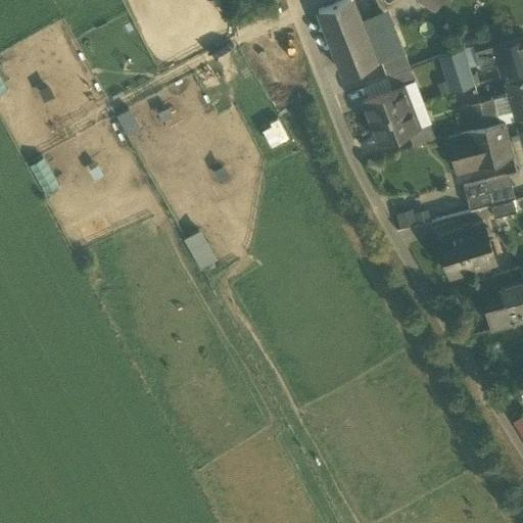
[(360,20),(351,0),(339,0),(318,8),(343,74),(376,61),(360,20)]
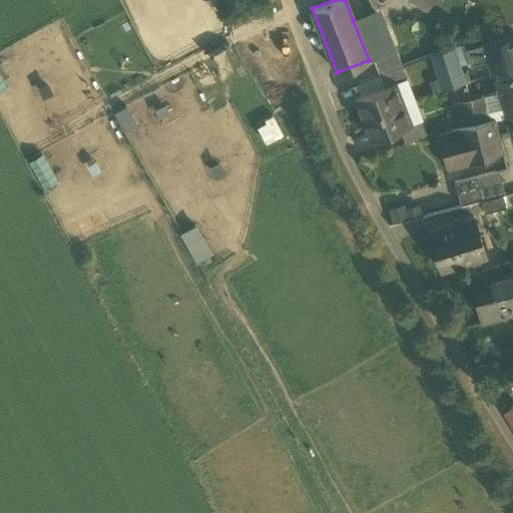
[(380,9),(353,20),(369,60),(396,49),(380,9)]
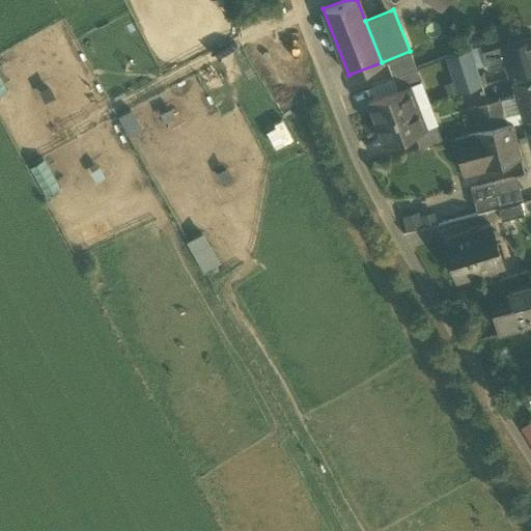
[(530,38),(485,53),(490,67),(505,62),(509,76),(530,68),(530,38)]
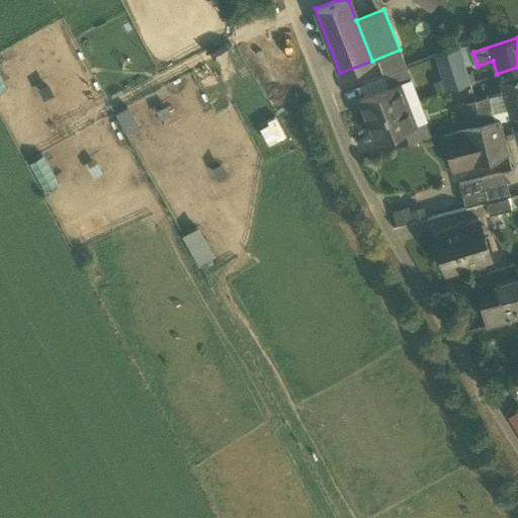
[(457,48),(436,56),(446,89),(468,83),(457,48)]
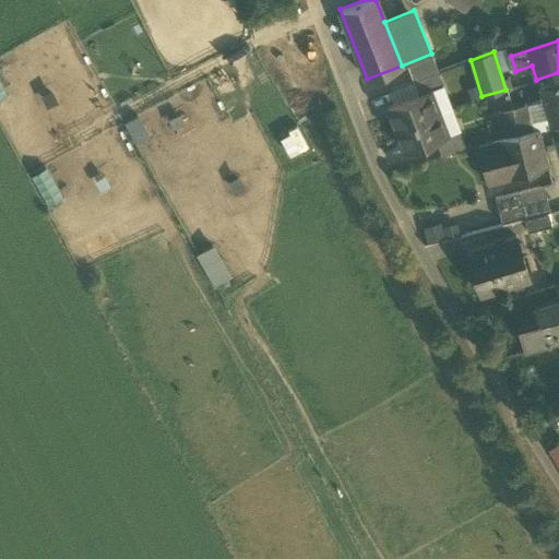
[(437,72),(413,81),(418,94),(441,85),(437,72)]
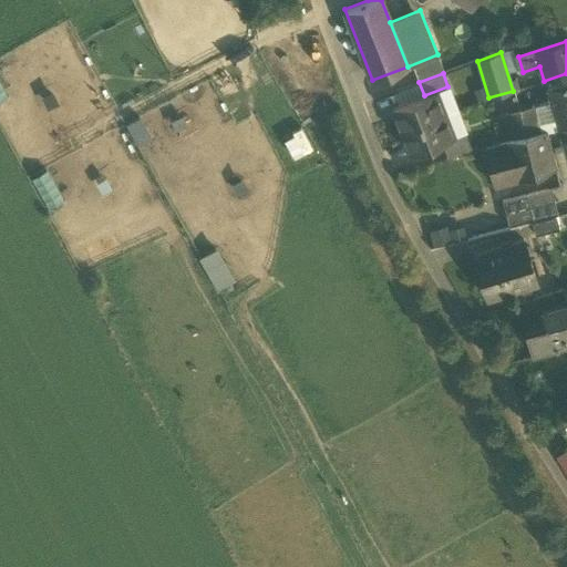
[(566,82),(546,90),(550,103),(558,130),(566,126),(566,82)]
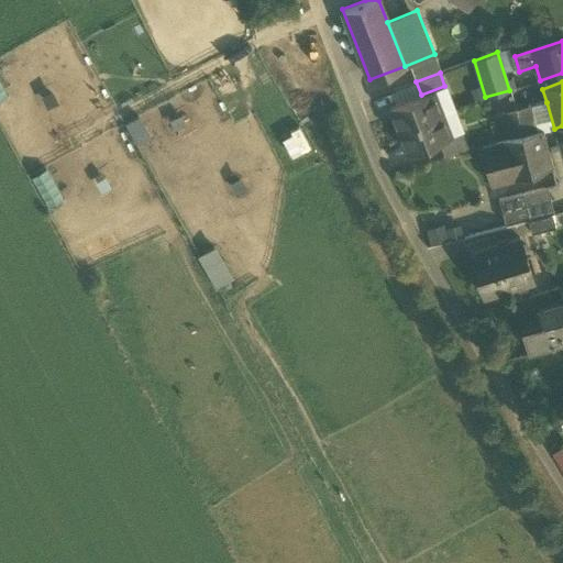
[(444,86),(421,95),(389,107),(398,130),(453,109),(444,86)]
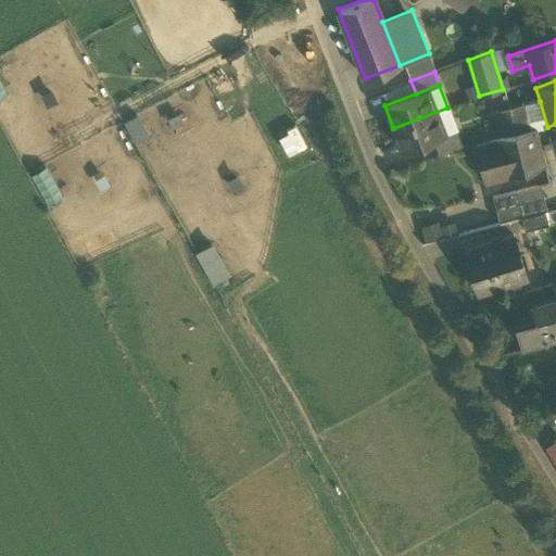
[(540,101),(523,105),(530,130),(535,129),(547,127),(540,101)]
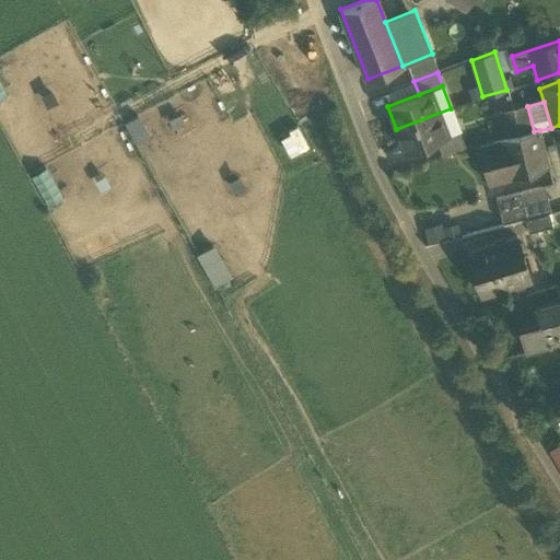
[(527,106),(499,114),(504,138),(518,135),(534,131),(527,106)]
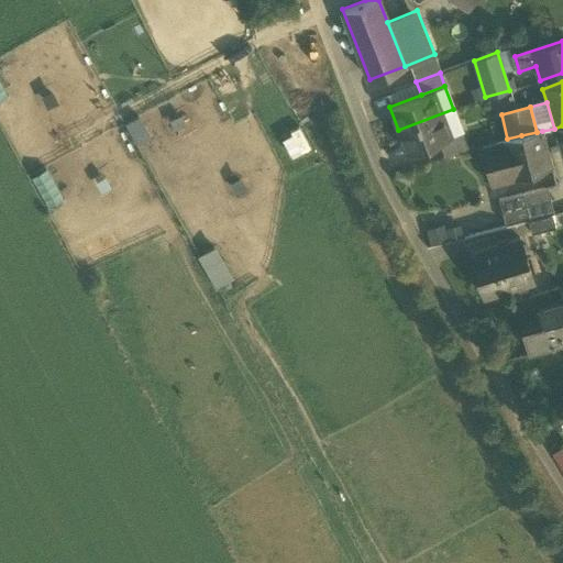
[(453,109),(398,130),(407,152),(438,141),(462,131),(453,109)]
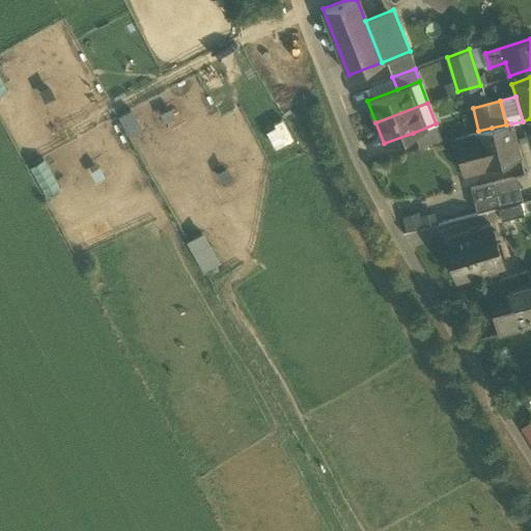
[(530,118),(523,121),(529,138),(520,141),(527,166),(530,164),(530,118)]
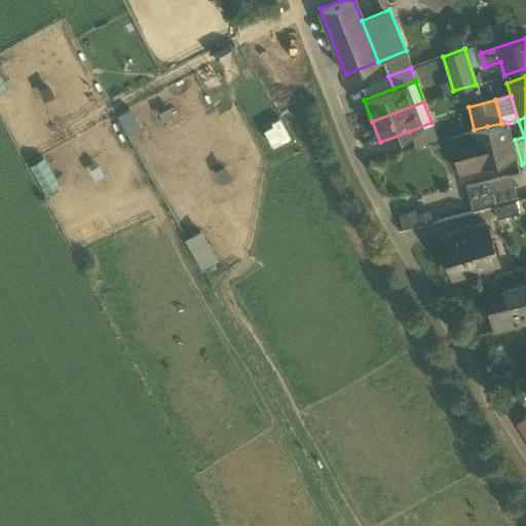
[(431,122),(409,132),(415,146),(437,138),(431,122)]
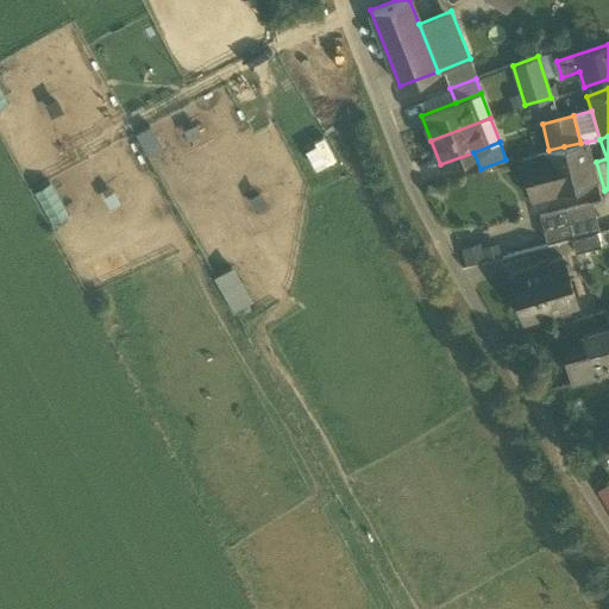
[(548,150),(520,158),(526,182),(533,181),(533,182),(538,180),(538,179),(548,176),(553,195),(597,182),(586,142),(581,143),(564,146),(548,150)]
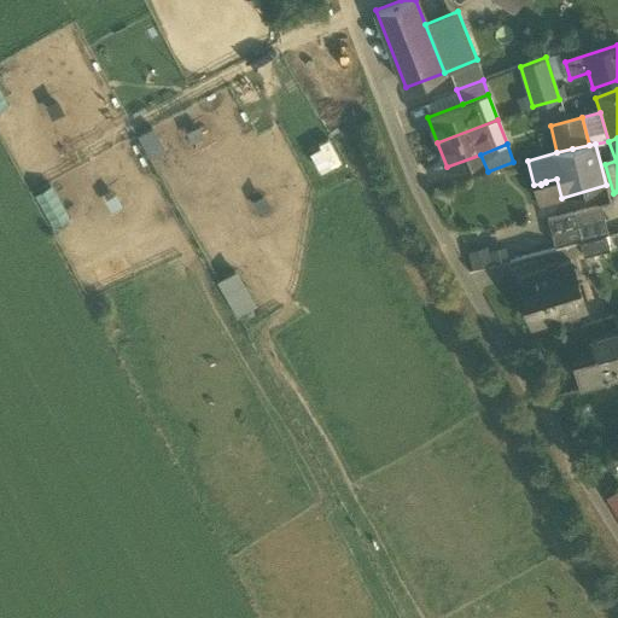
[(601,207),(575,213),(581,240),(608,234),(601,207)]
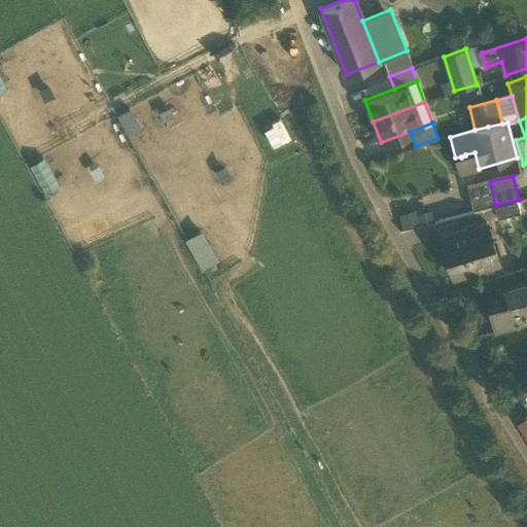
[(490,181),(467,186),(472,211),(495,205),(490,181)]
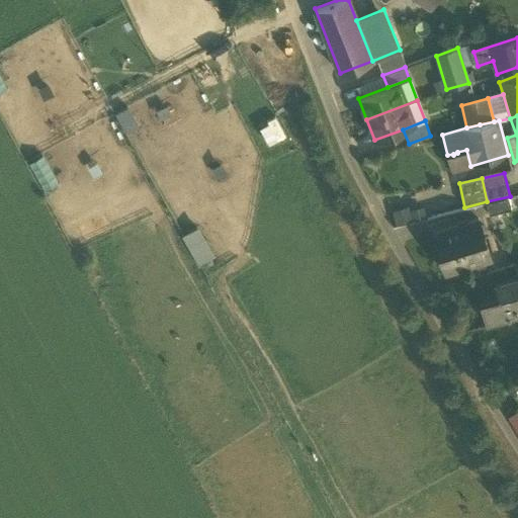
[(509,198),(486,203),(488,214),(511,209),(509,198)]
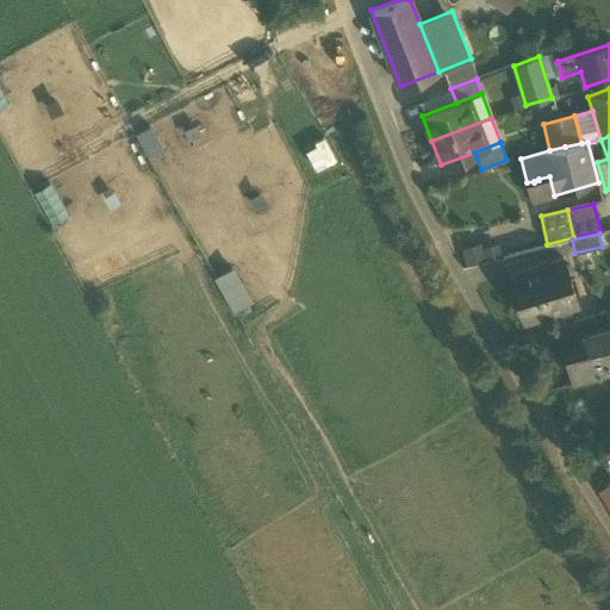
[(468,246),(472,261),(502,255),(499,240),(468,246)]
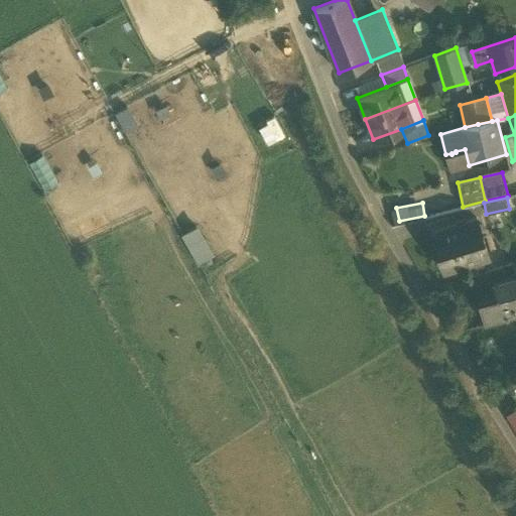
[(476,218),(431,232),(443,271),(489,258),(476,218)]
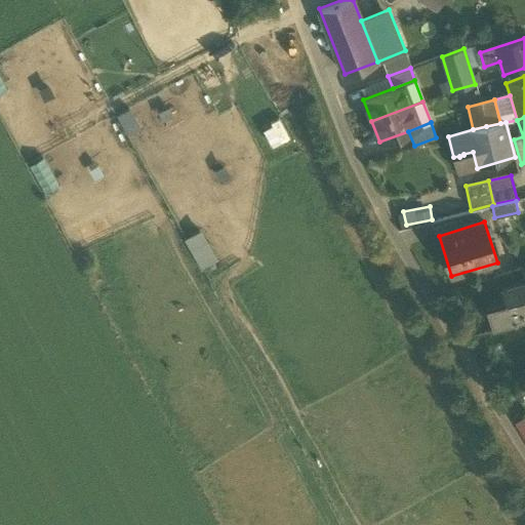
[(200,268),(216,258),(200,229),(183,238),(200,268)]
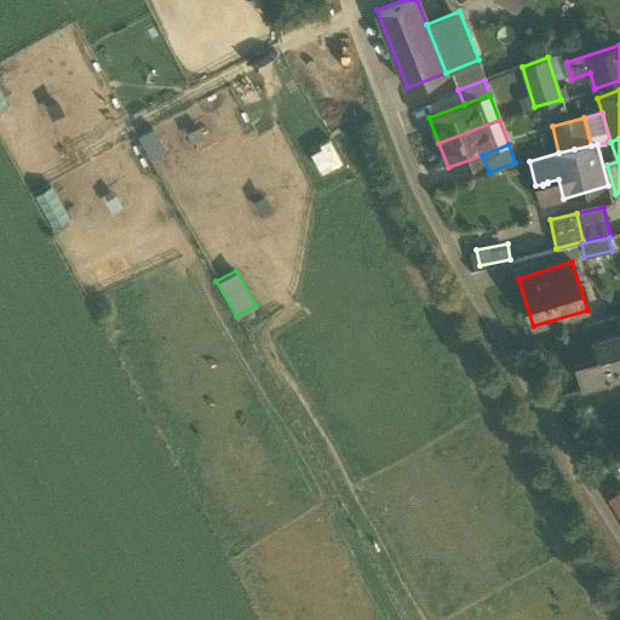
[(619,329),(592,339),(597,355),(574,361),(583,388),(619,375),(619,329)]
